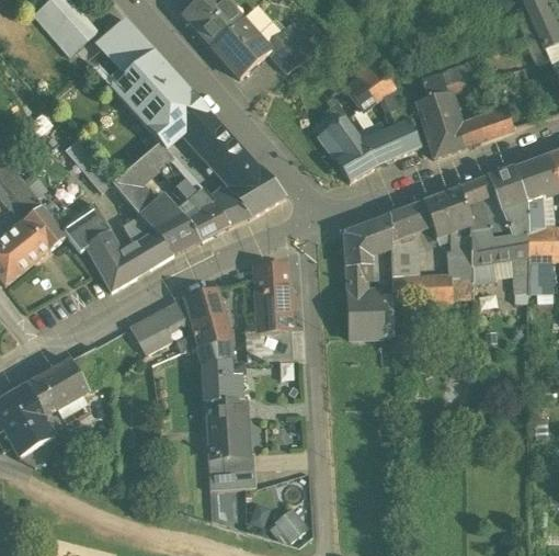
[(81,10),(72,0),(50,0),(42,8),(59,27),(81,10)]
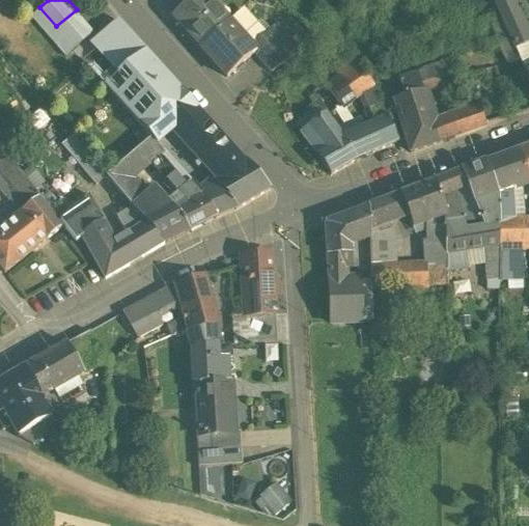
[(188,0),(174,12),(201,42),(200,43),(229,18),(214,0),(188,0)]
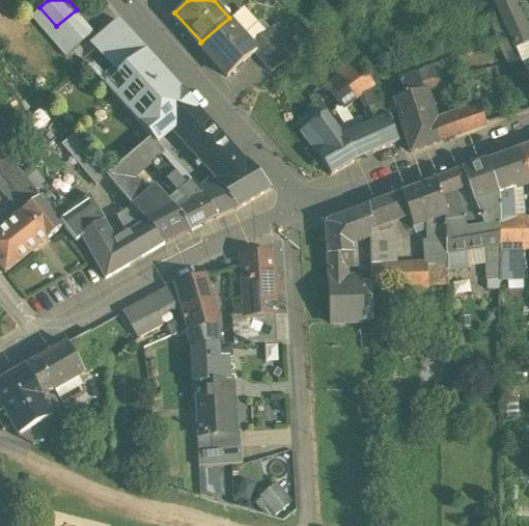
[(528,37),(512,0),(496,0),(501,10),(511,35),(527,71),(528,70),(528,37)]
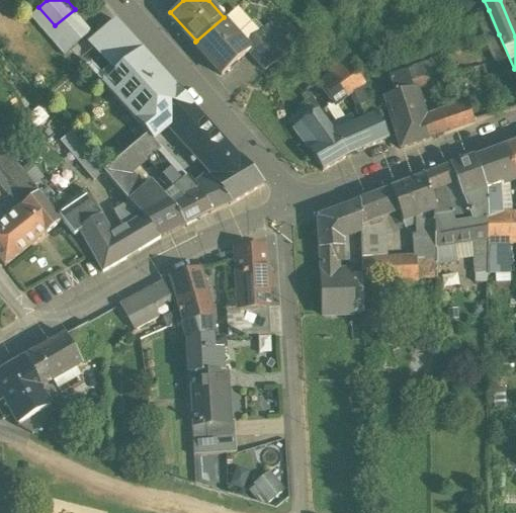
[(489,10),(465,20),(476,45),(499,34),(489,10)]
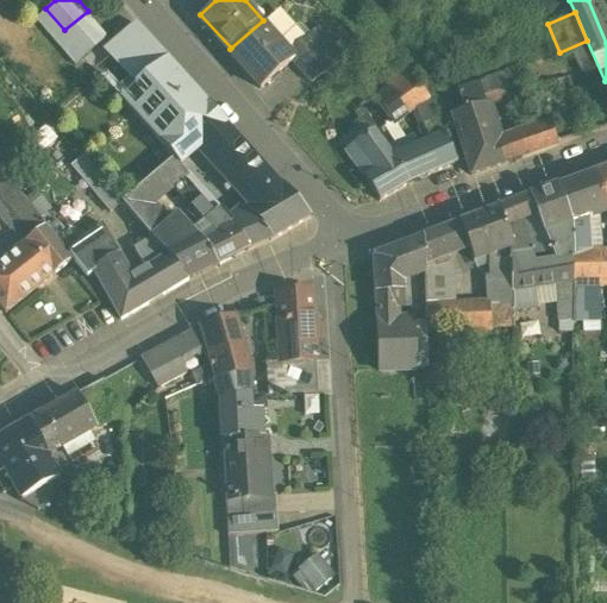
[(137,19),(91,58),(101,71),(148,32),(137,19)]
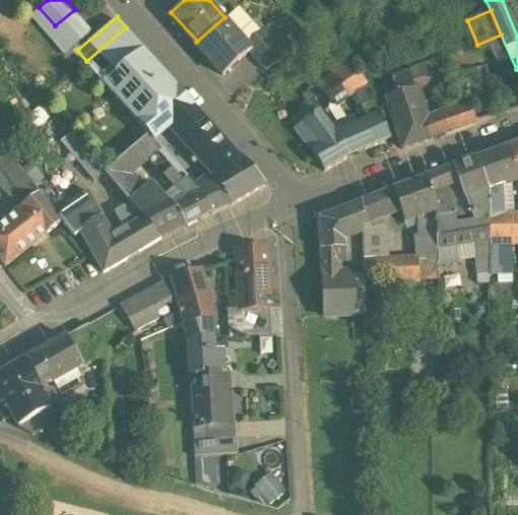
[(224,17),(196,42),(197,43),(197,42),(216,63),(215,63),(223,72),(250,49),(252,47),(247,42),(224,17)]
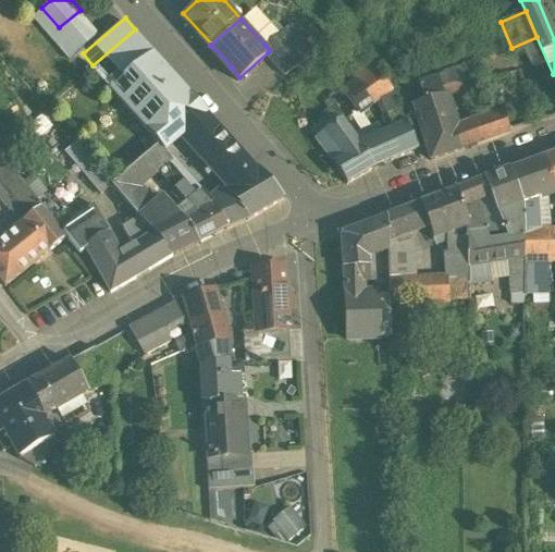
[(318,49),(292,20),(284,27),(309,56),(318,49)]
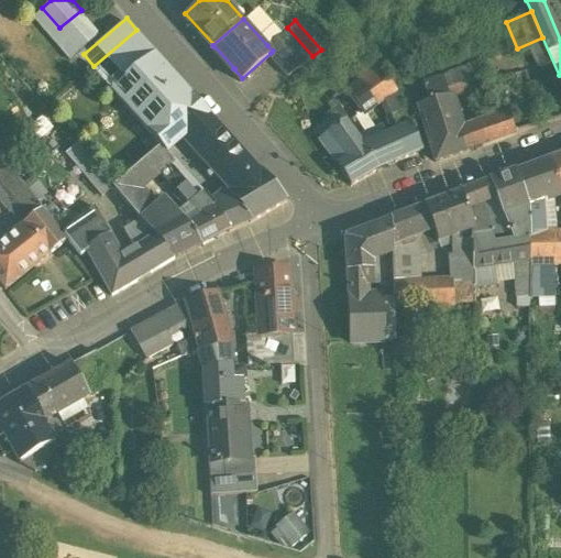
[(287,28),(267,45),(273,51),(271,53),(288,73),(312,56),(287,28)]
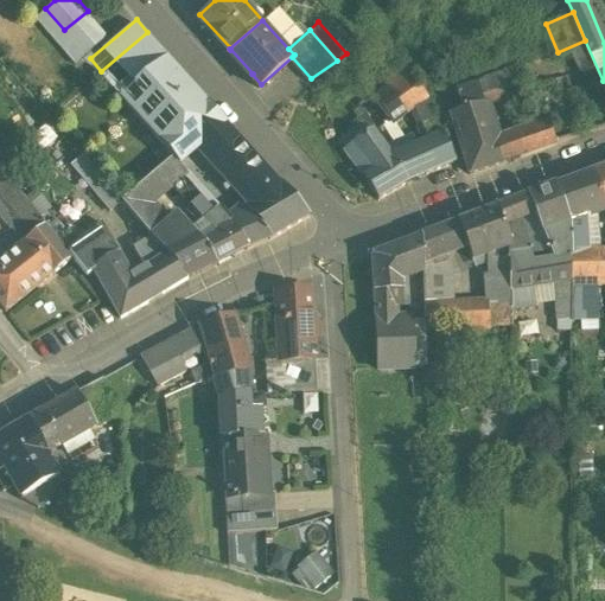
[(147,32),(101,71),(121,94),(167,53),(147,32)]
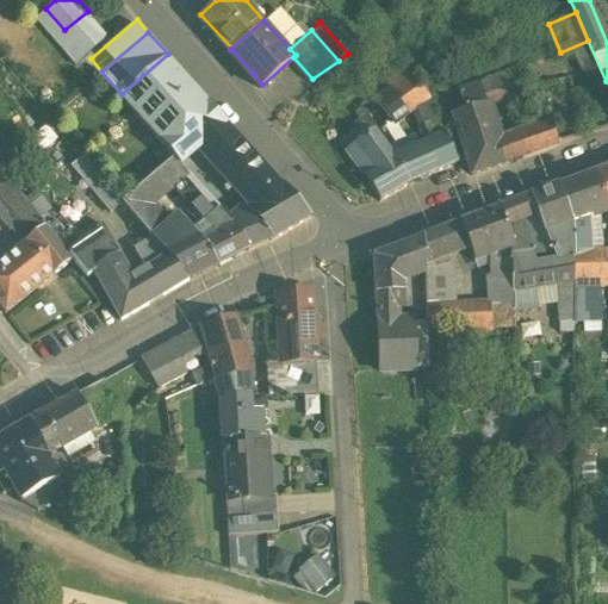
[(229,120),(168,54),(122,94),(178,156),(181,161),(212,135),(228,120),(229,120)]
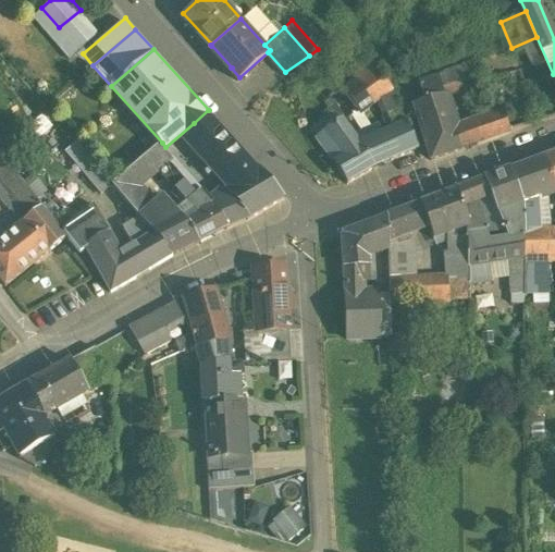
[(381,59),(312,106),(328,126),(342,117),(343,119),(372,97),(381,94),(394,87),(381,59)]
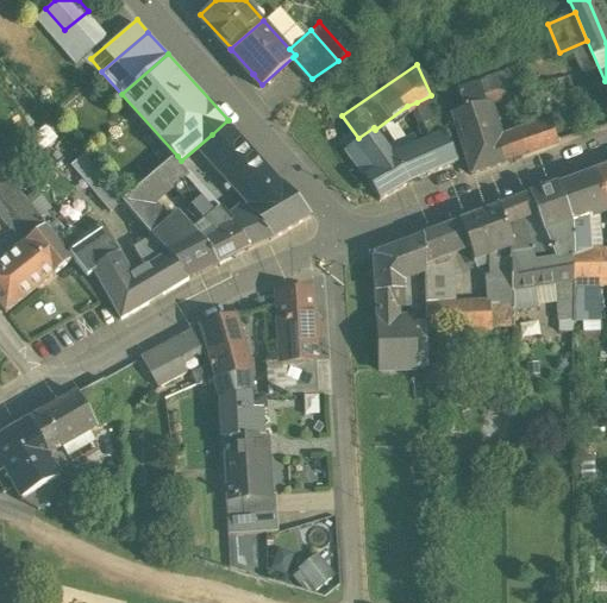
[(525,67),(460,87),(465,106),(487,100),(487,101),(532,87),(525,67)]
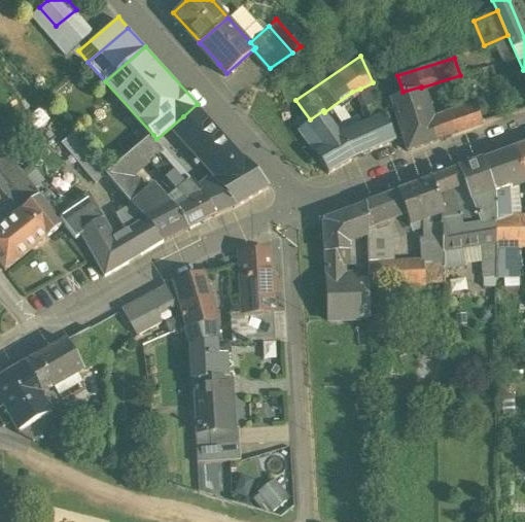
[(373,82),(360,89),(371,111),(382,107),(373,82)]
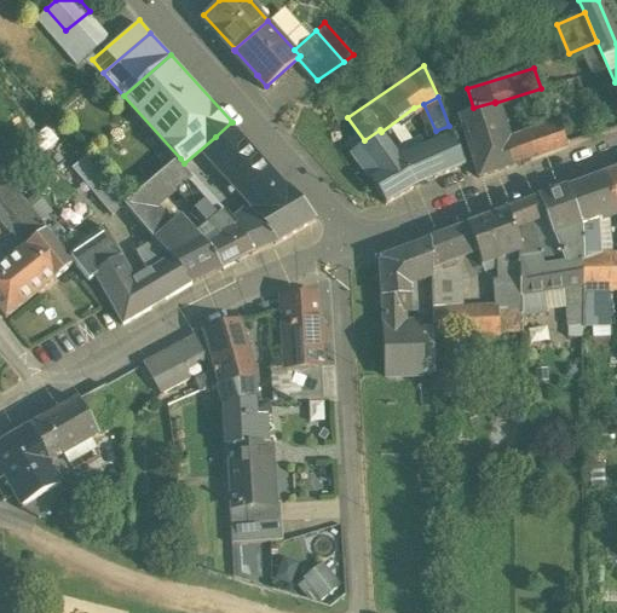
[(473,108),(461,111),(480,174),(513,162),(507,142),(495,103),(495,102),(473,108)]
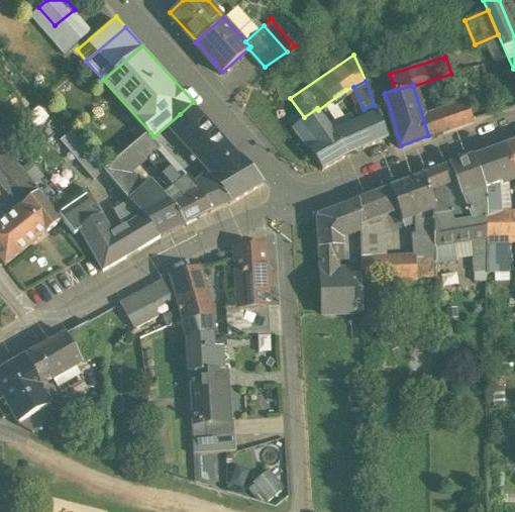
[(495,93),(468,103),(474,119),(501,109),(495,93)]
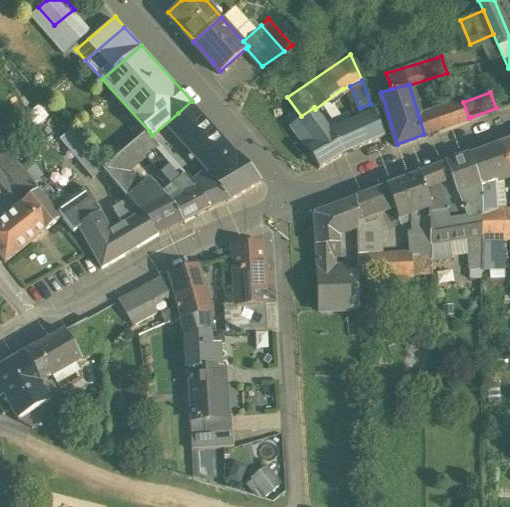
[(236,151),(191,101),(178,113),(222,162),(236,151)]
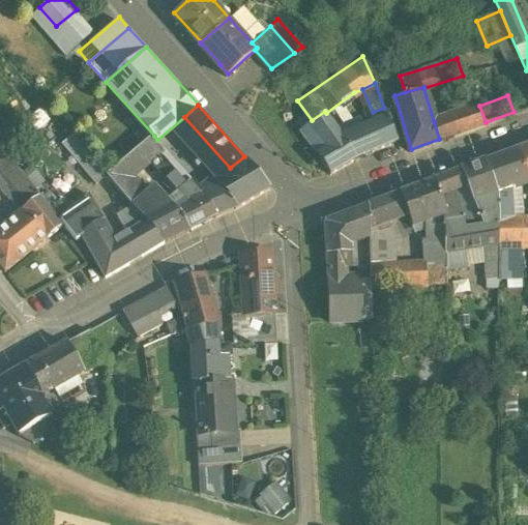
[(479,106),(434,121),(439,139),(486,122),(479,106)]
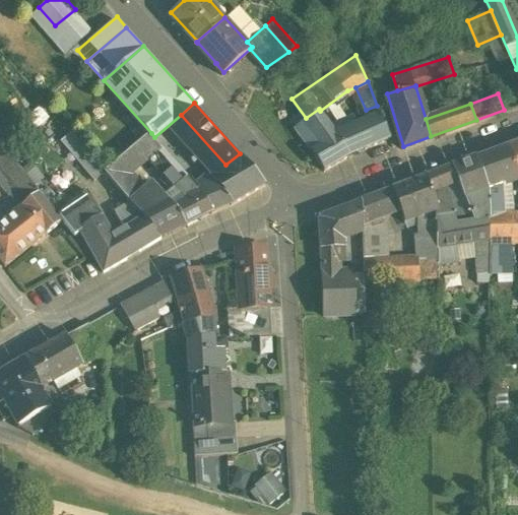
[(306,118),(296,125),(312,147),(325,168),(326,167),(350,152),(350,153),(351,152),(365,146),(365,147),(367,146),(366,145),(389,136),(390,136),(391,136),(381,113),(380,113),(377,106),(366,110),(360,113),(364,121),(336,132),(320,111),(319,109),(306,118)]
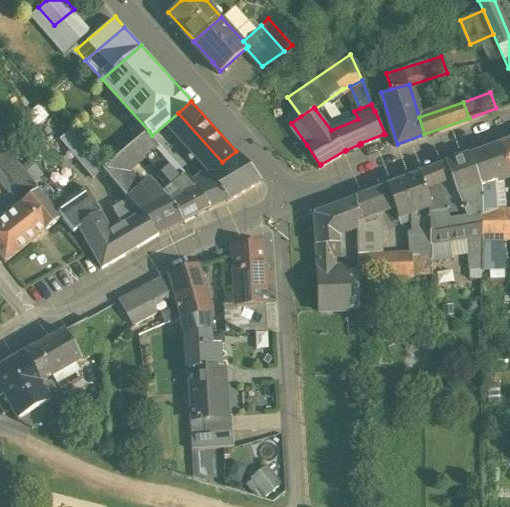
[(138,140),(107,166),(131,196),(143,184),(129,167),(158,142),(152,135),(149,131),(138,140)]
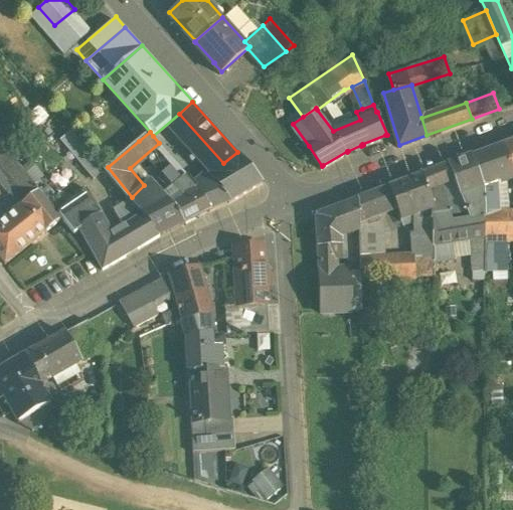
[(512,139),(474,153),(472,153),(486,184),(499,179),(512,174),(512,139)]
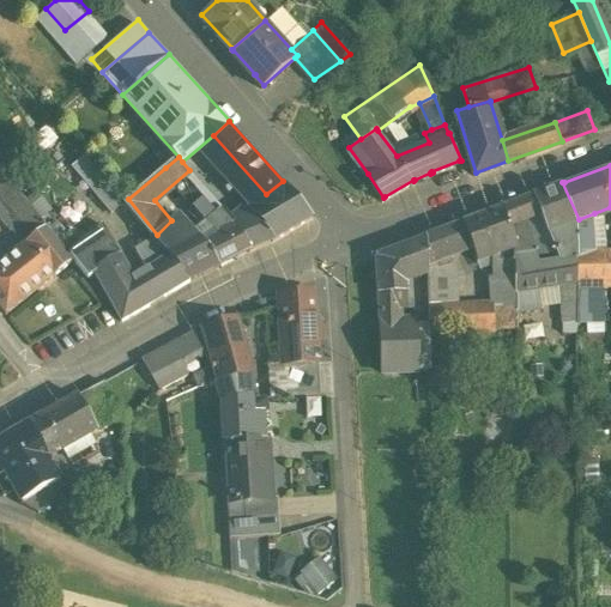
[(49,225),(0,167),(0,212),(11,228),(13,226),(26,242),(28,241),(28,240),(44,226),(47,228),(49,225)]
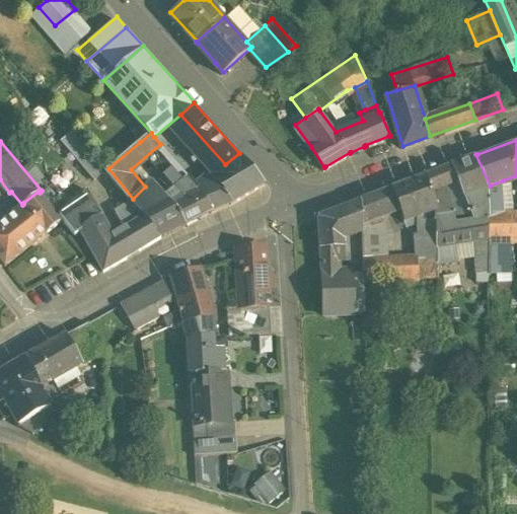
[(105,168),(88,148),(78,156),(95,177),(105,168)]
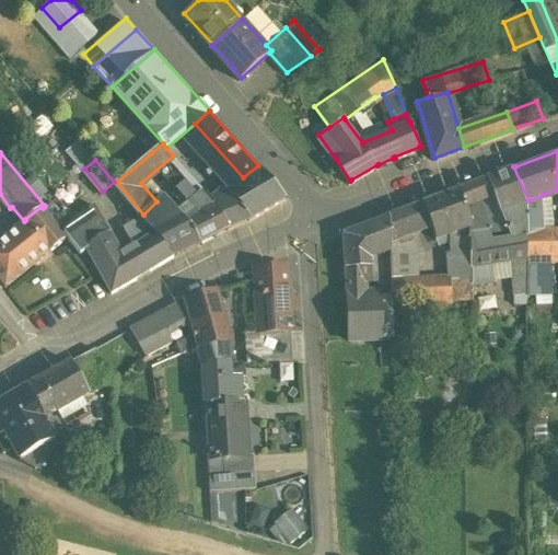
[(201,185),(182,161),(176,165),(196,189),(199,187),(201,185)]
